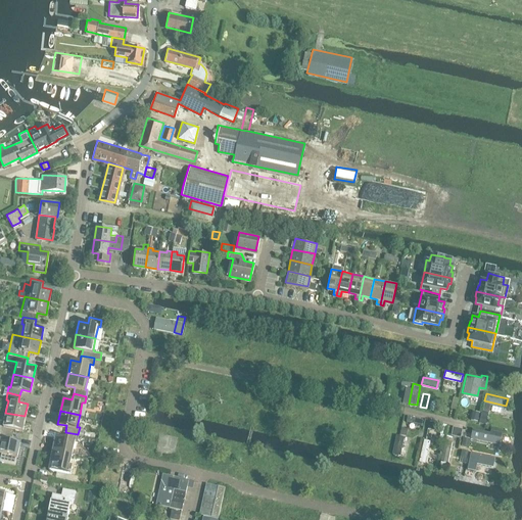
[(3,425),(0,424),(0,430),(11,433),(13,428),(22,430),(25,416),(5,413),(3,425)]
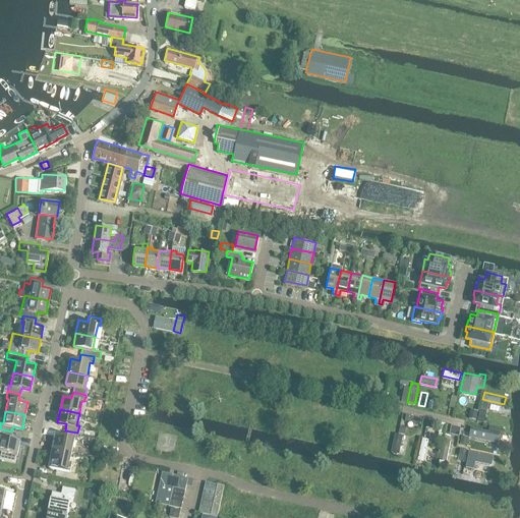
[(419,422),(420,417),(405,413),(404,418),(419,422)]
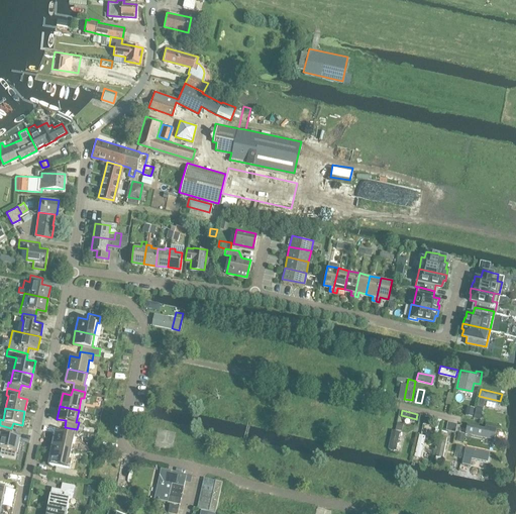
[(474,410),(473,417),(480,419),(481,411),(474,410)]
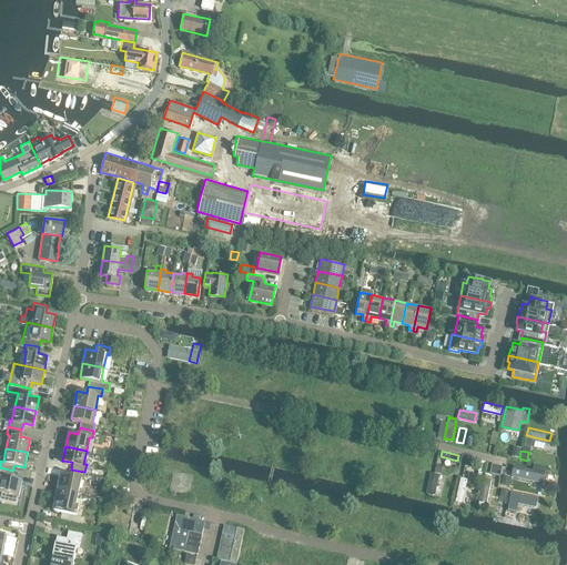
[(500,464),(490,462),(488,471),(499,473),(500,464)]
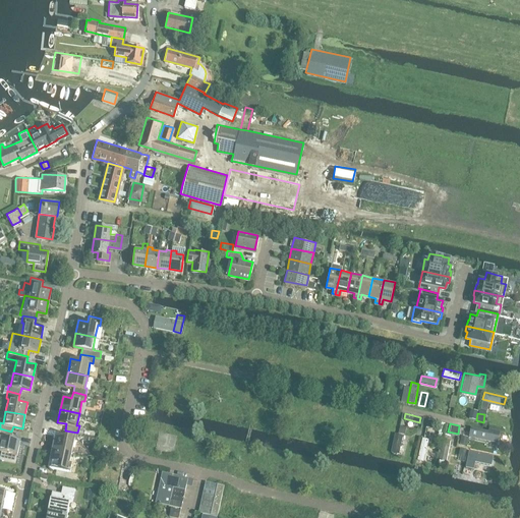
[(490,440),(485,439),(487,428),(474,426),(472,436),(468,435),(466,443),(488,448),(490,440)]
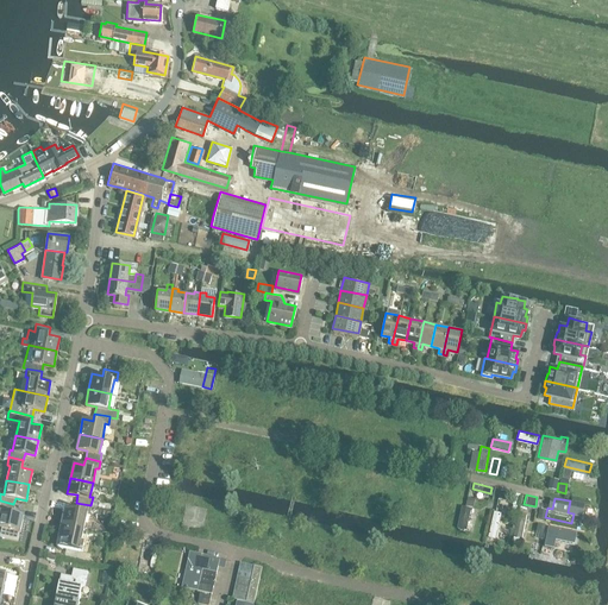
[(12,512),(13,504),(0,500),(0,525),(1,525),(0,530),(0,535),(17,539),(19,529),(19,530),(23,514),(12,512)]
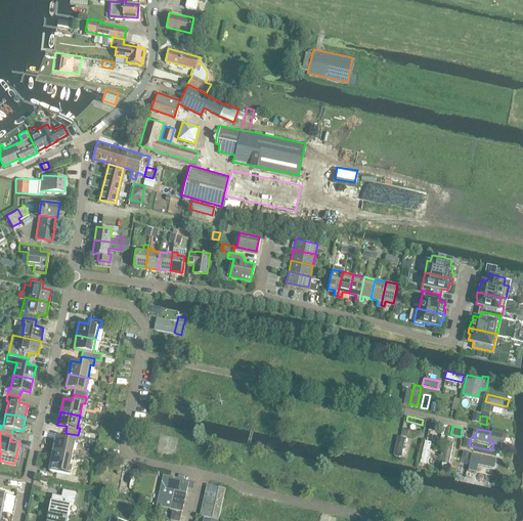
[(55,437),(52,449),(72,453),(75,441),(77,441),(78,435),(66,433),(64,439),(55,437)]
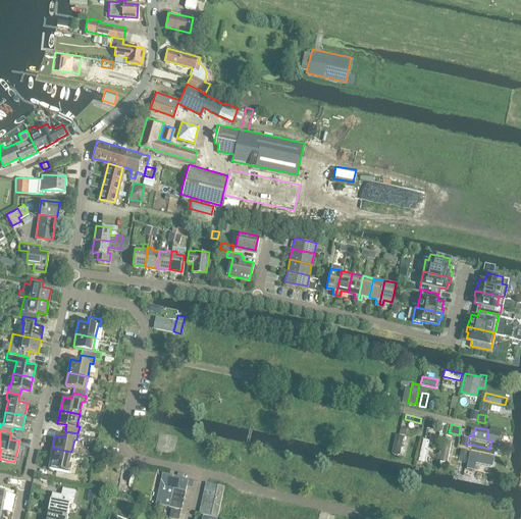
[(392,451),(399,453),(404,434),(396,432),(392,451)]
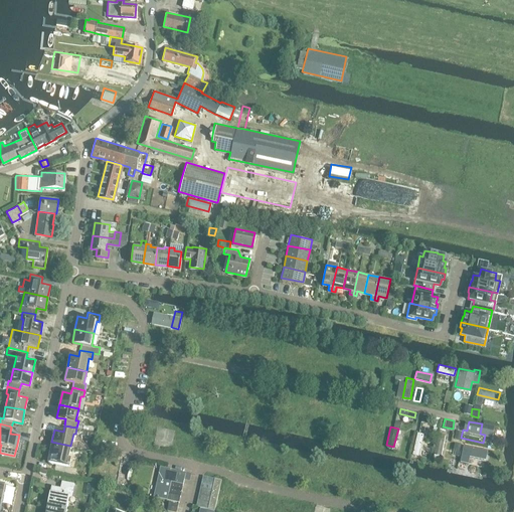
[(422,432),(416,431),(411,453),(417,454),(422,432)]
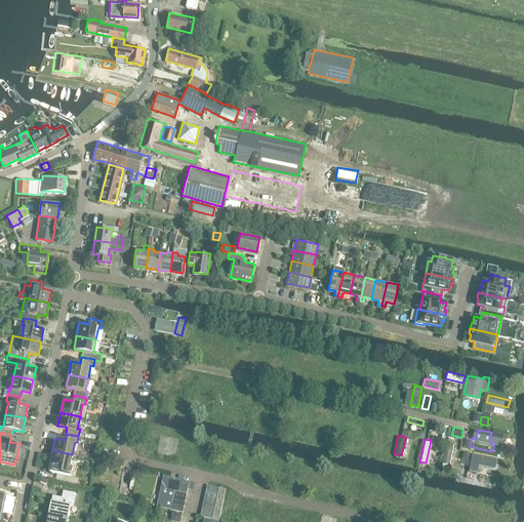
[(452,441),(446,440),(441,463),(447,464),(452,441)]
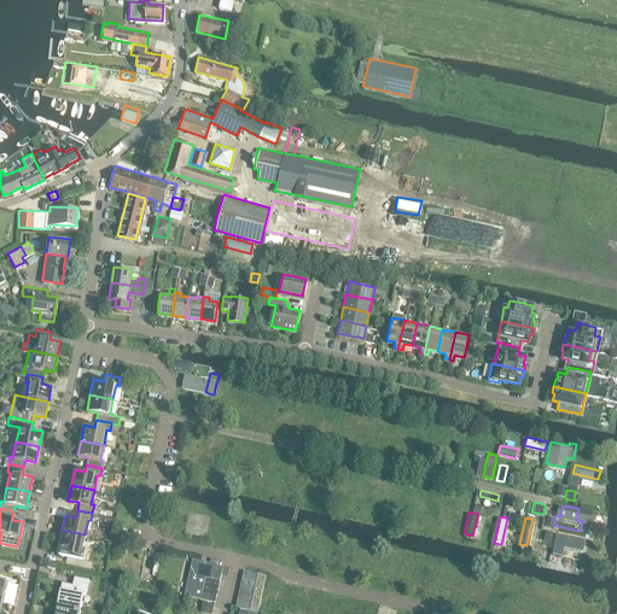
[(57,553),(68,555),(69,555),(67,565),(89,568),(91,560),(83,557),(85,550),(82,549),(85,534),(62,530),(58,545),(57,553)]
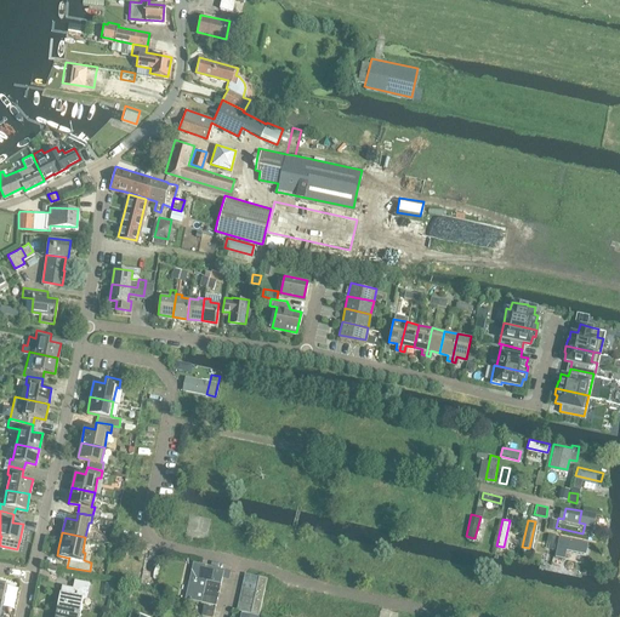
[(557,535),(556,543),(586,549),(587,541),(557,535)]
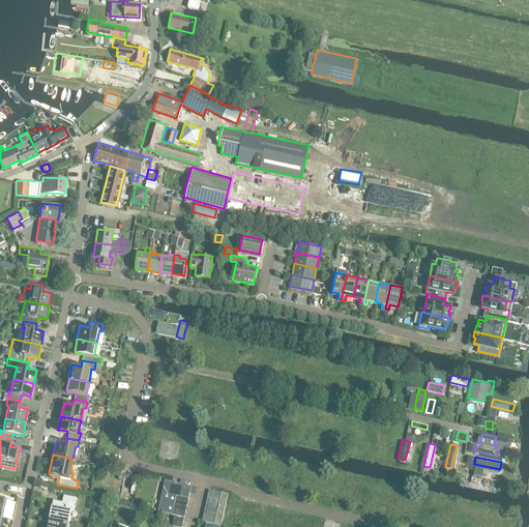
[(164,478),(156,509),(171,513),(173,506),(174,500),(175,494),(187,497),(189,485),(178,481),(164,478)]
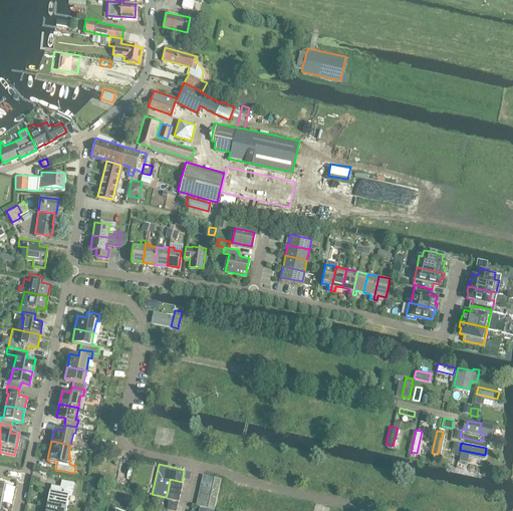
[(91,467),(90,473),(115,478),(116,472),(91,467)]
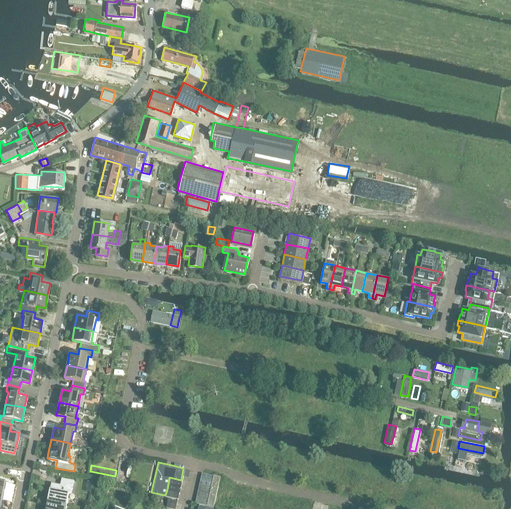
[(200,477),(211,480),(213,474),(201,471),(200,477)]
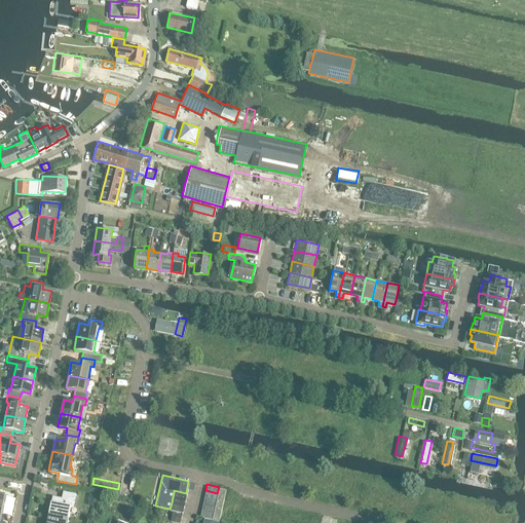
[(212,518),(219,519),(225,488),(219,487),(217,493),(216,499),(215,506),(213,512),(212,518)]
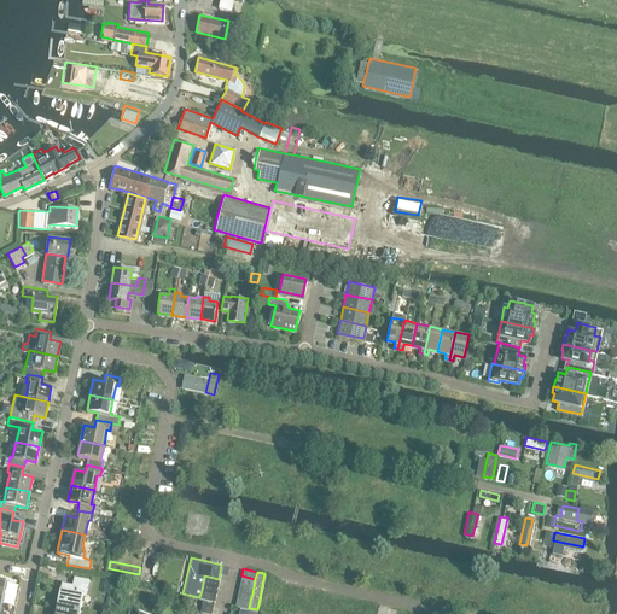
[(60,582),(56,604),(79,609),(82,595),(85,596),(88,579),(74,576),(71,584),(60,582)]
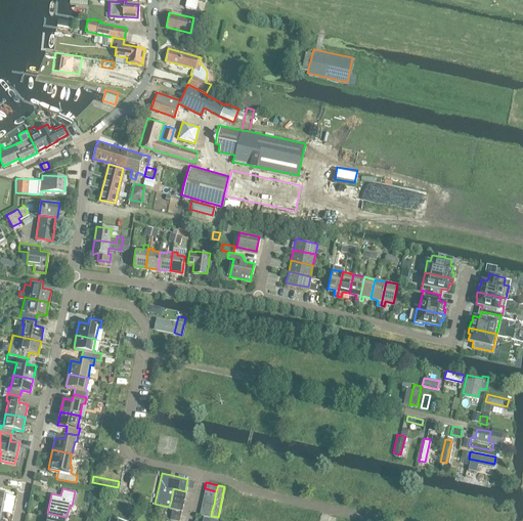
[(184,497),(185,491),(173,488),(172,494),(184,497)]
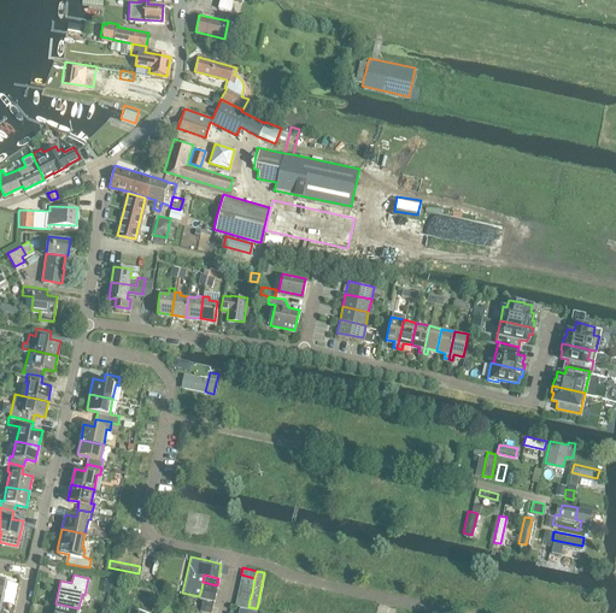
[(239,582),(253,585),(254,578),(241,575),(239,582)]
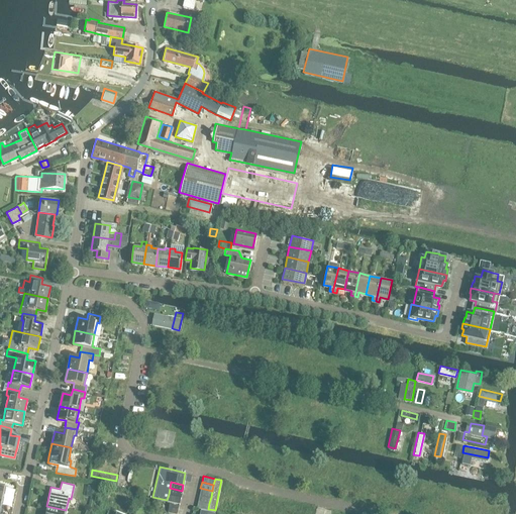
[(137,493),(139,486),(130,485),(129,492),(137,493)]
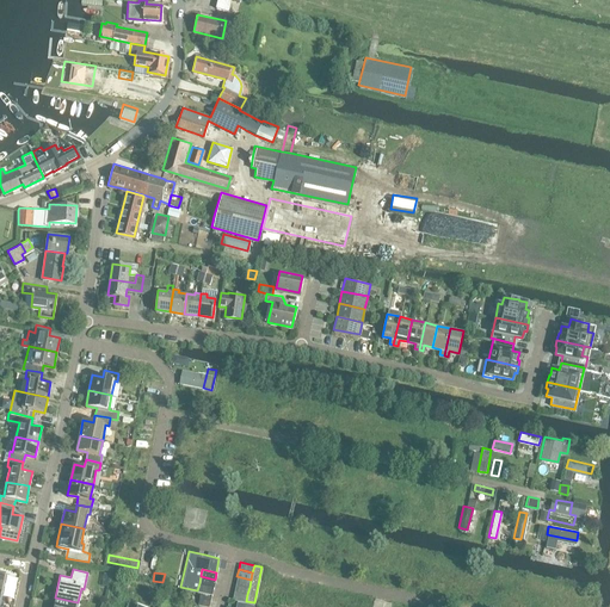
[(215,580),(201,576),(199,583),(213,586),(215,580)]
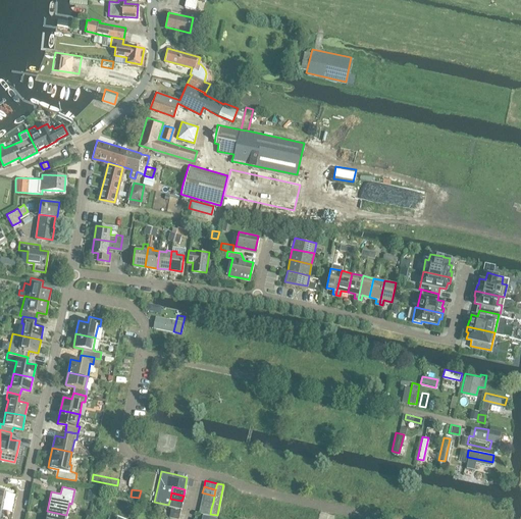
[(201,499),(213,502),(214,496),(202,492),(201,499)]
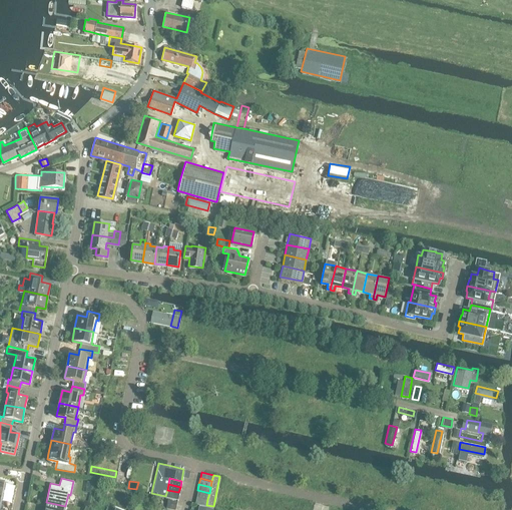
[(178,492),(167,490),(165,496),(177,498),(178,492)]
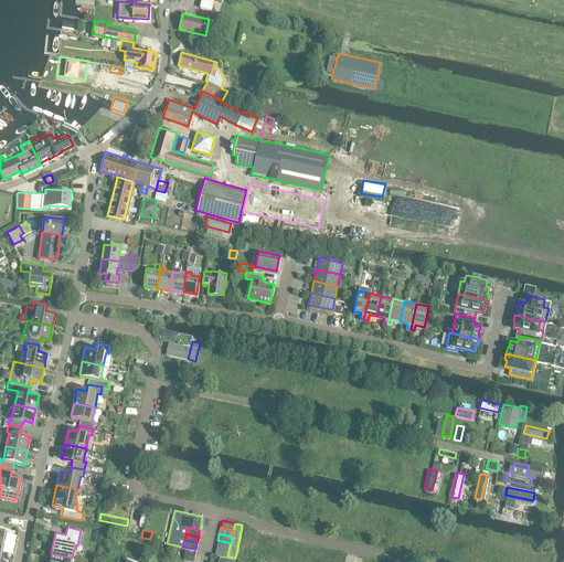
[(216,547),(229,550),(231,543),(217,540),(216,547)]
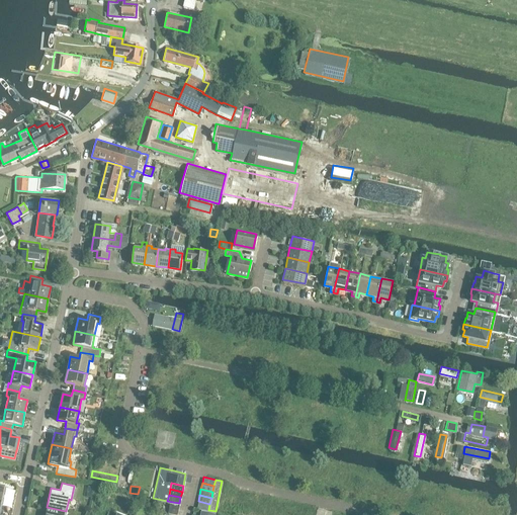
[(196,507),(208,510),(209,504),(198,501),(196,507)]
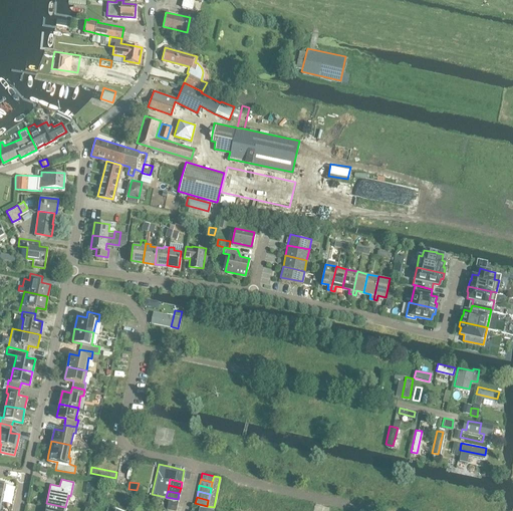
[(177,502),(168,500),(167,508),(176,510),(177,502)]
